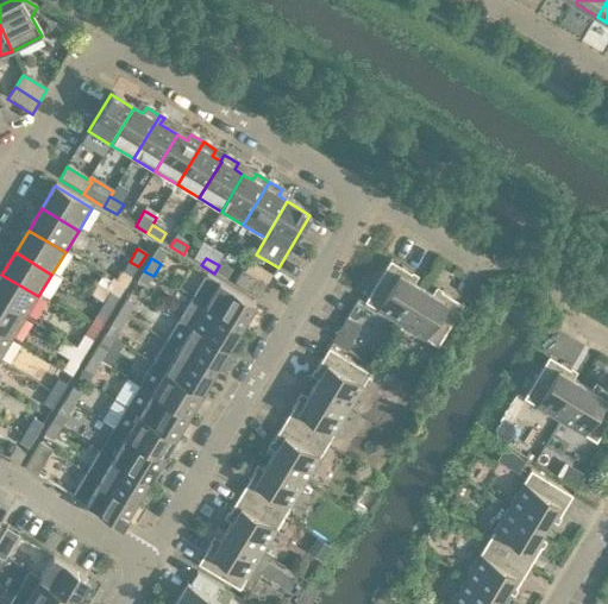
[(121,274),(131,280),(138,266),(130,262),(121,274)]
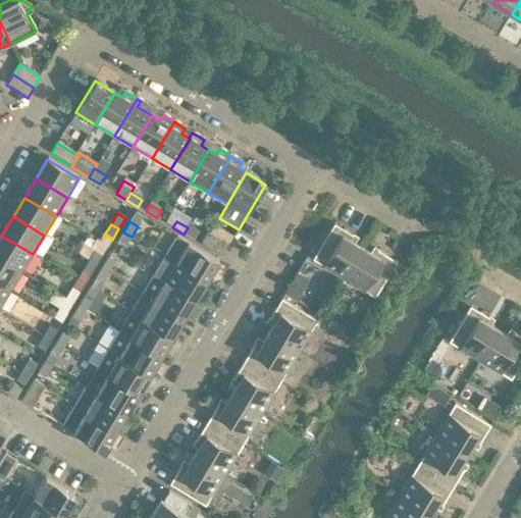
[(353,244),(352,237),(333,225),(312,261),(343,280),(362,250),(353,244)]
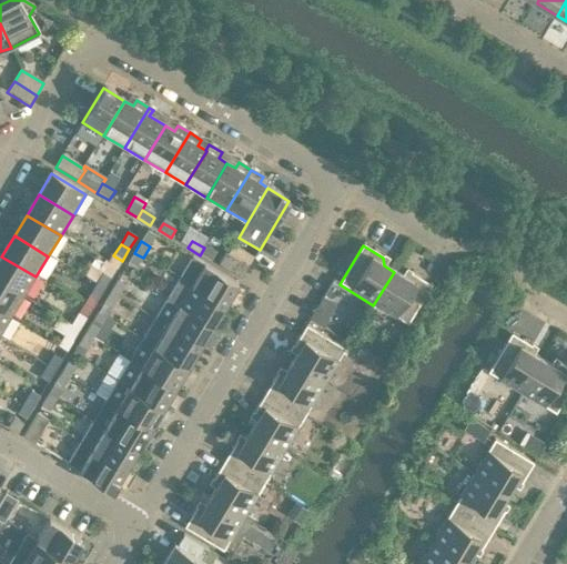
[(204,248),(200,255),(211,262),(215,254),(204,248)]
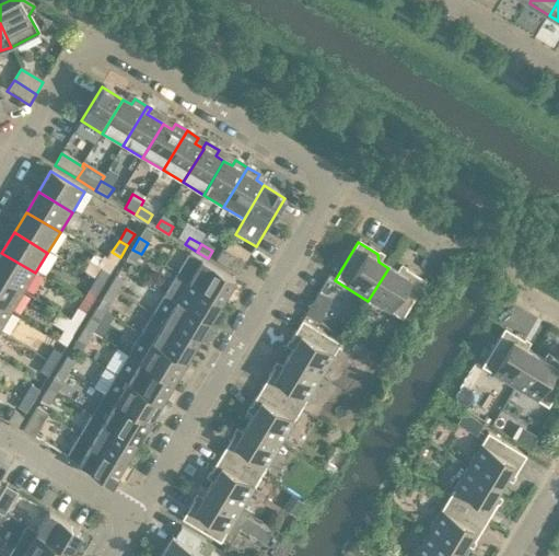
[(126,261),(135,266),(141,254),(132,250),(126,261)]
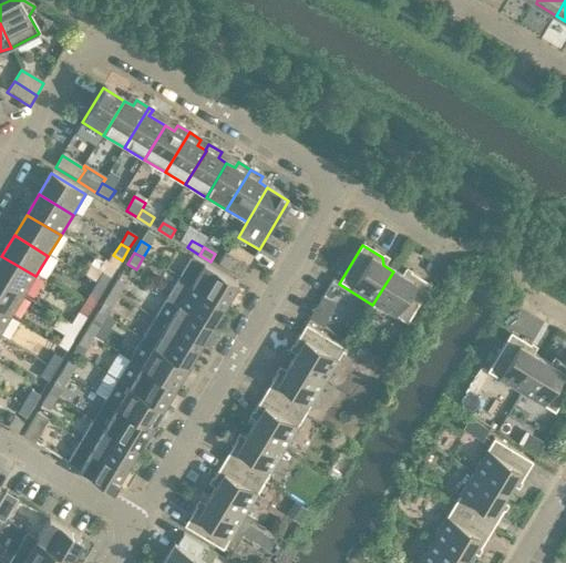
[(240,279),(248,268),(225,254),(217,266),(240,279)]
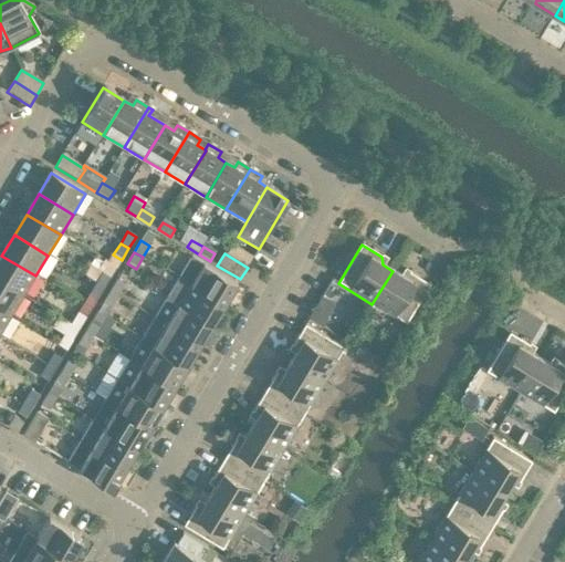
[(35,276),(1,256),(0,257),(0,282),(23,297),(35,276)]
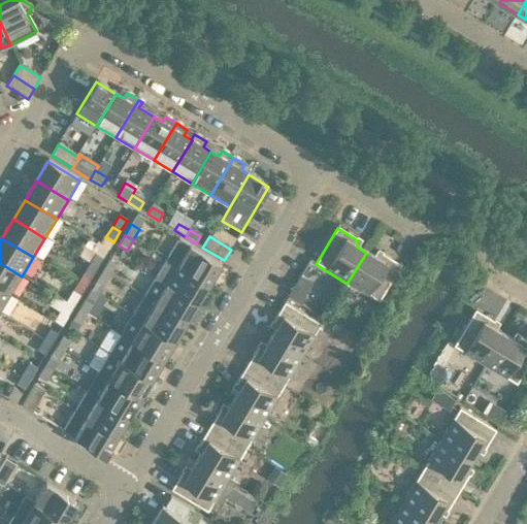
[(221,266),(178,240),(166,260),(208,286),(221,266)]
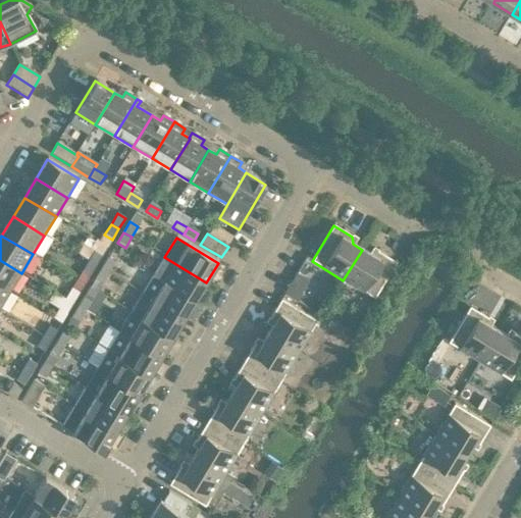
[(96,241),(91,249),(95,251),(102,256),(107,248),(96,241)]
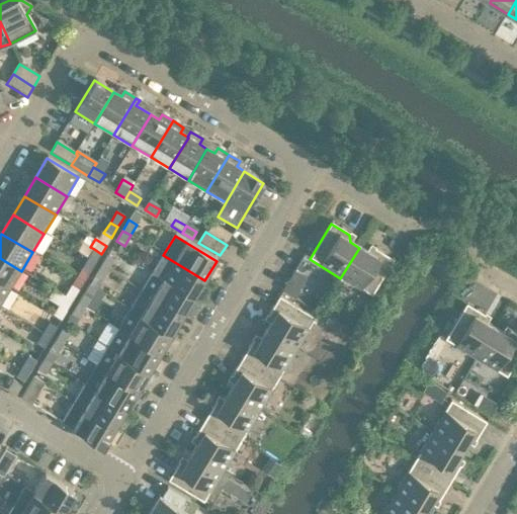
[(393,261),(375,250),(367,253),(359,248),(340,278),(371,296),(393,261)]
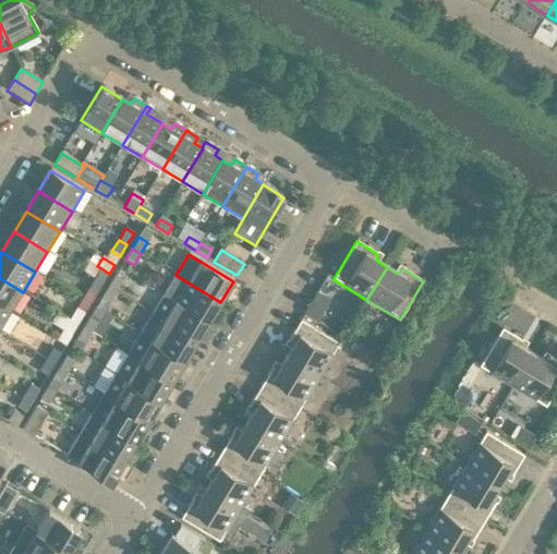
[(109,274),(101,268),(94,280),(103,285),(109,274)]
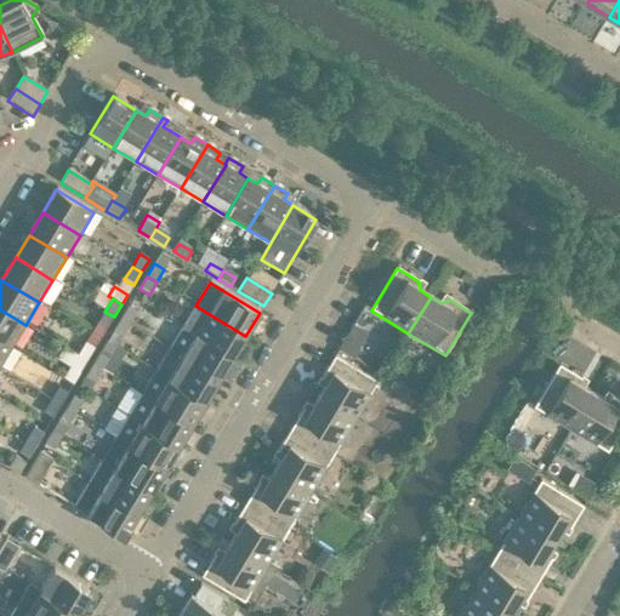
[(245,336),(195,306),(182,328),(232,358),(245,336)]
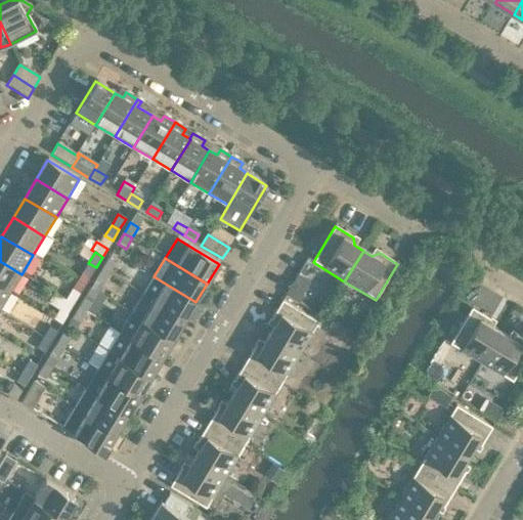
[(116,265),(107,260),(101,271),(110,275),(116,265)]
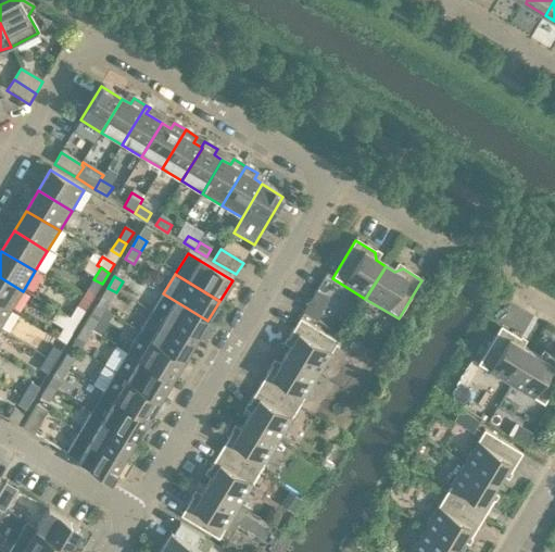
[(0,304),(11,311),(23,291),(0,277),(0,304)]
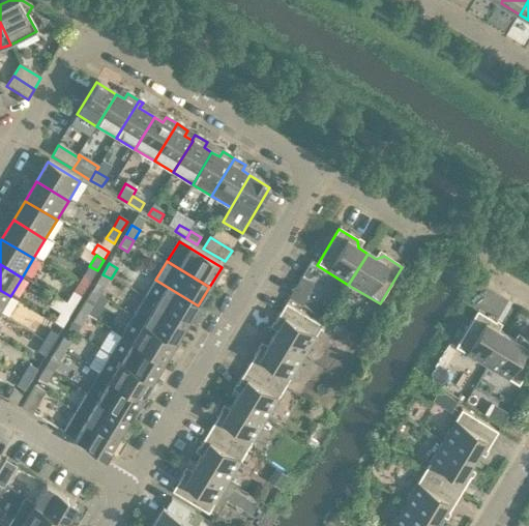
[(83,276),(90,282),(97,270),(89,266),(83,276)]
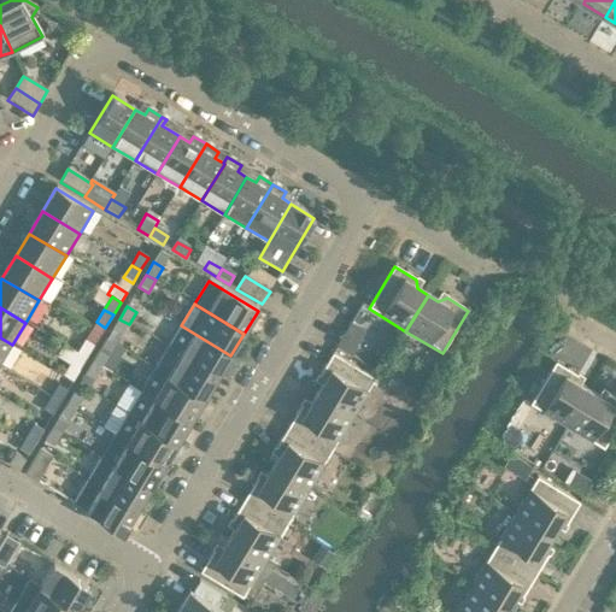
[(112,331),(121,336),(129,324),(119,319),(112,331)]
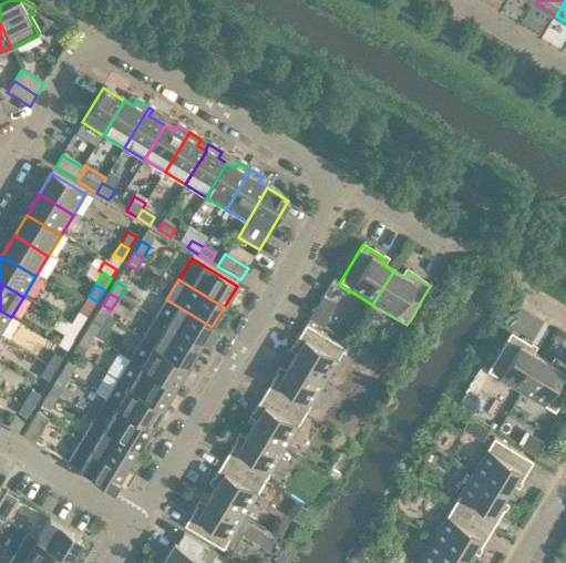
[(212,327),(166,299),(154,320),(199,348),(212,327)]
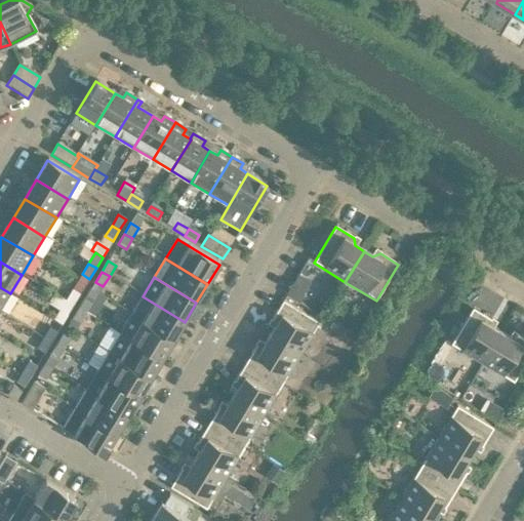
[(0,310),(10,293),(0,287),(0,310)]
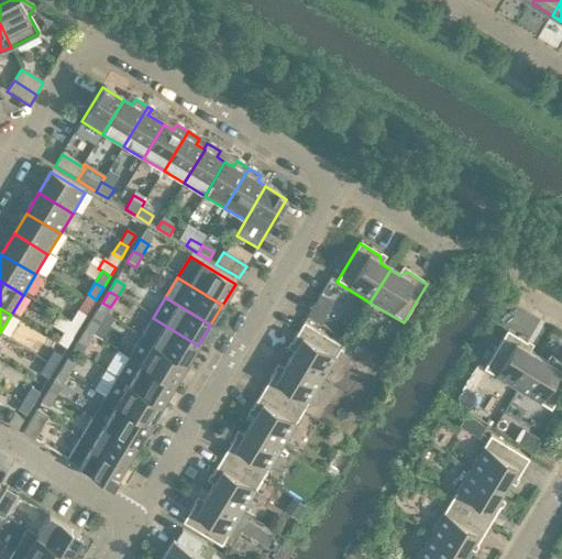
[(86,317),(77,311),(70,324),(79,328),(86,317)]
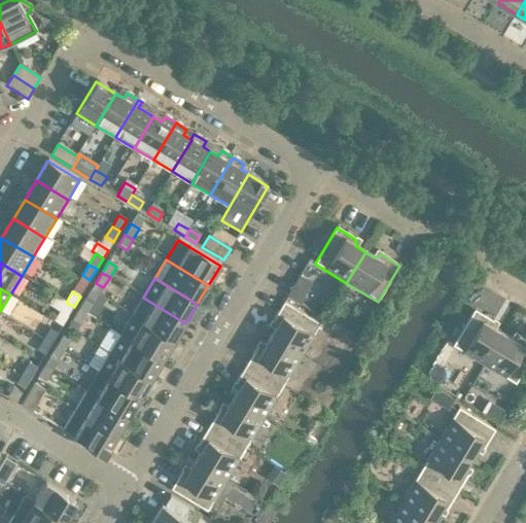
[(185,323),(143,298),(132,316),(174,342),(185,323)]
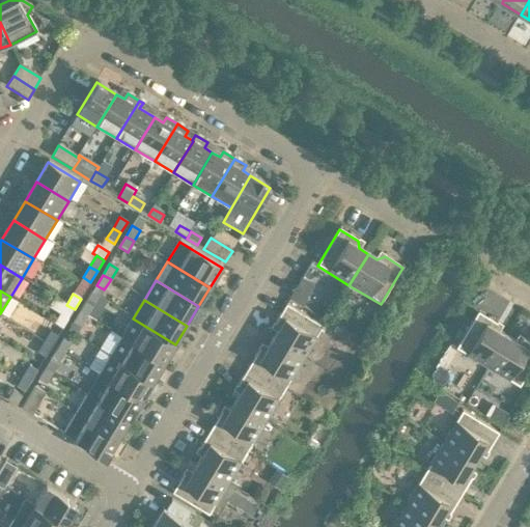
[(93,307),(86,302),(79,312),(87,317),(93,307)]
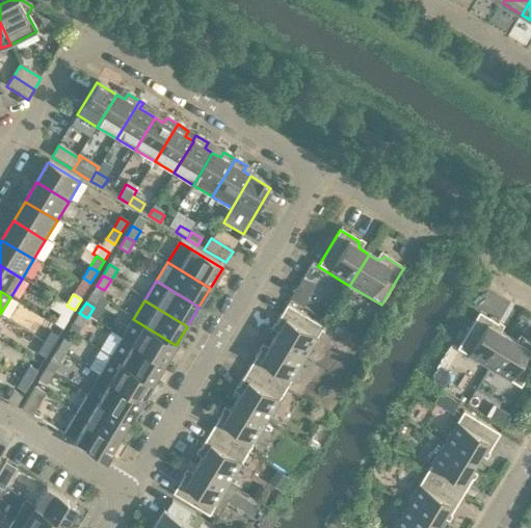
[(60,316),(68,321),(75,310),(67,306),(60,316)]
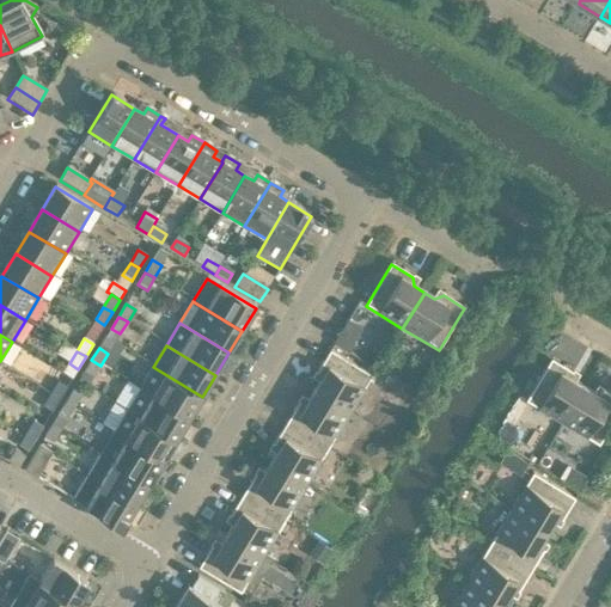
[(372,378),(330,353),(317,373),(321,382),(313,392),(349,415),(372,378)]
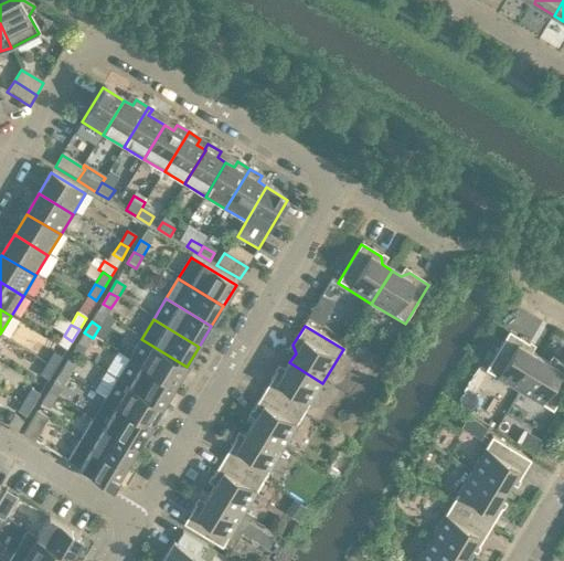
[(77,345),(86,349),(93,338),(84,332),(77,345)]
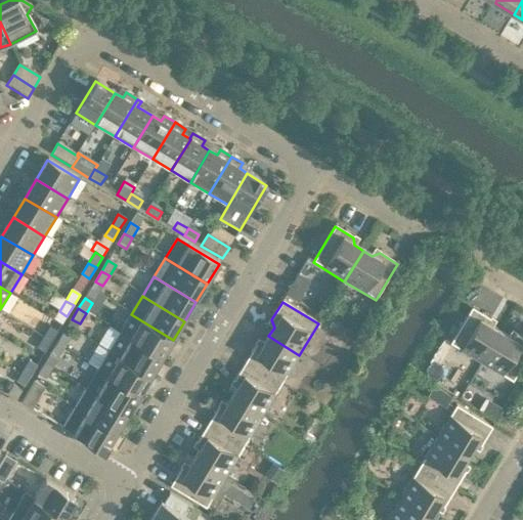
[(491,328),(490,320),(472,309),(449,345),(481,364),(499,333),(491,328)]
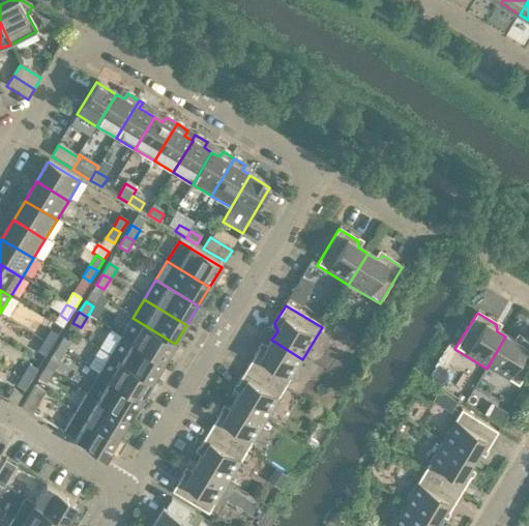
[(175,344),(133,318),(121,338),(164,363),(175,344)]
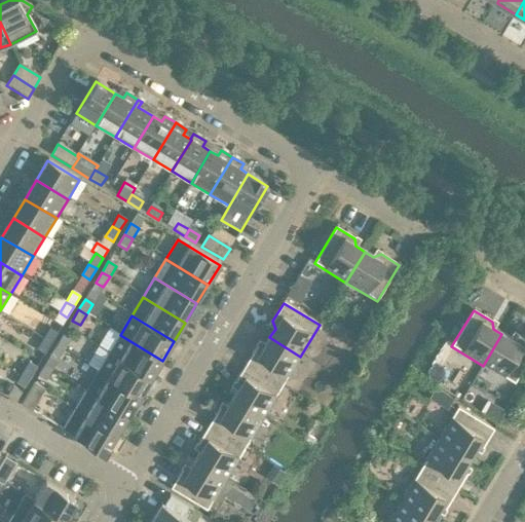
[(57,334),(49,329),(43,340),(50,344),(57,334)]
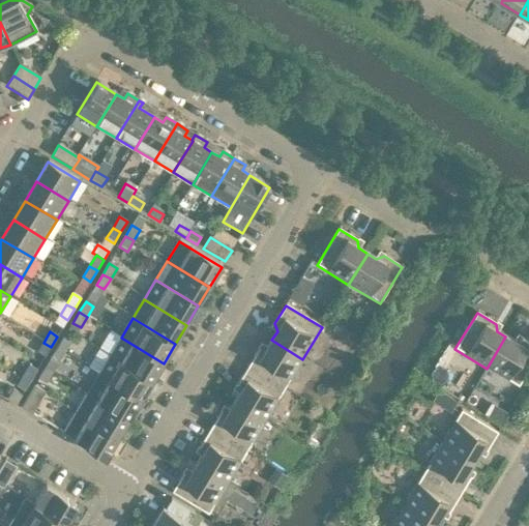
[(528,370),(528,344),(522,340),(515,343),(505,337),(487,369),(519,387),(528,370)]
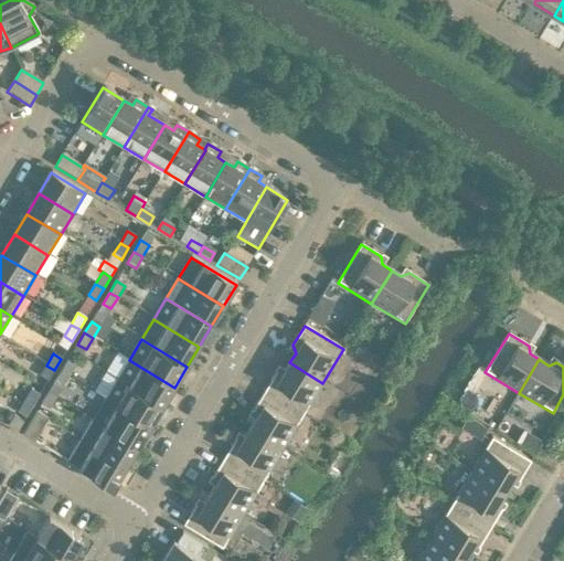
[(174,388),(129,360),(117,380),(162,408),(174,388)]
